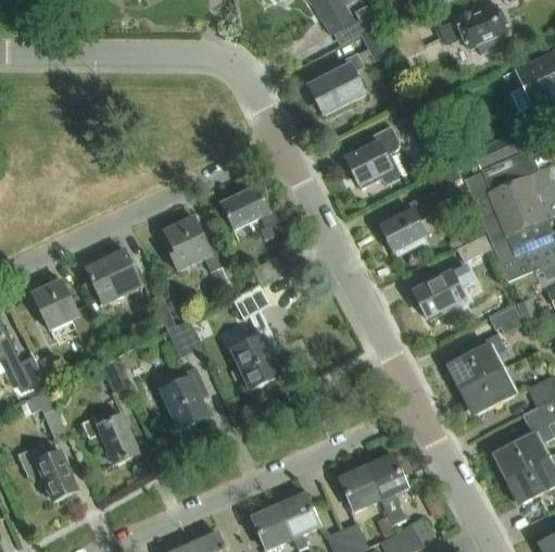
[(311,0),(318,12),(317,13),(330,35),(353,21),(343,4),(351,0),(311,0)]
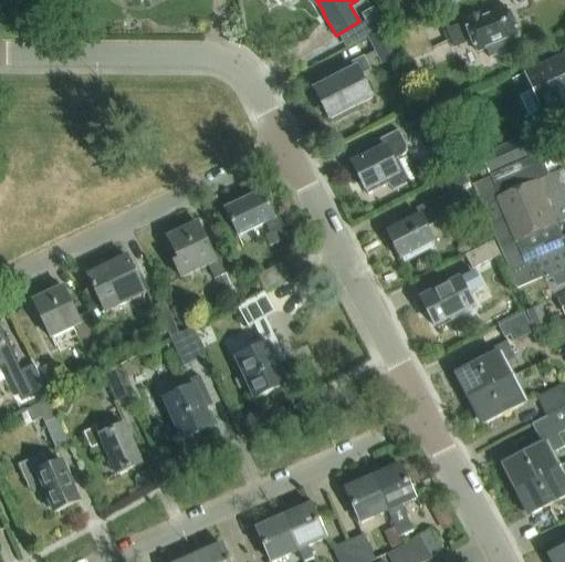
[(424,0),(429,11),(454,0),(424,0)]
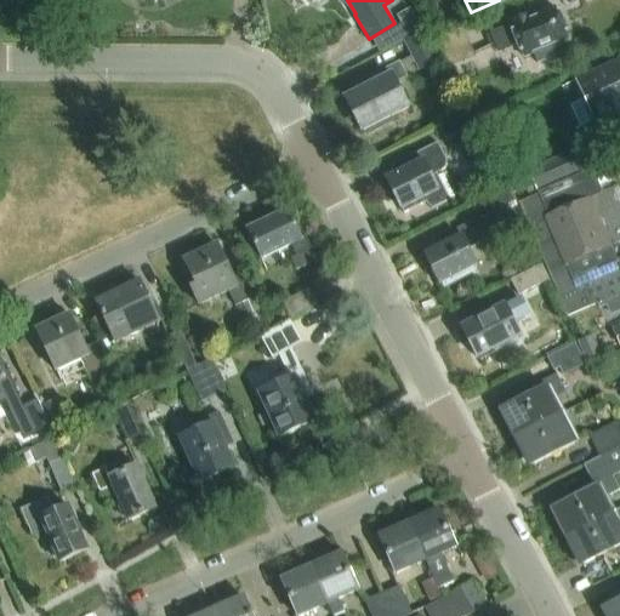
[(517,41),(523,55),(530,51),(534,62),(561,51),(556,40),(566,36),(552,5),(528,16),(527,12),(508,20),(510,23),(484,33),(489,43),(495,40),(499,49),(517,41)]
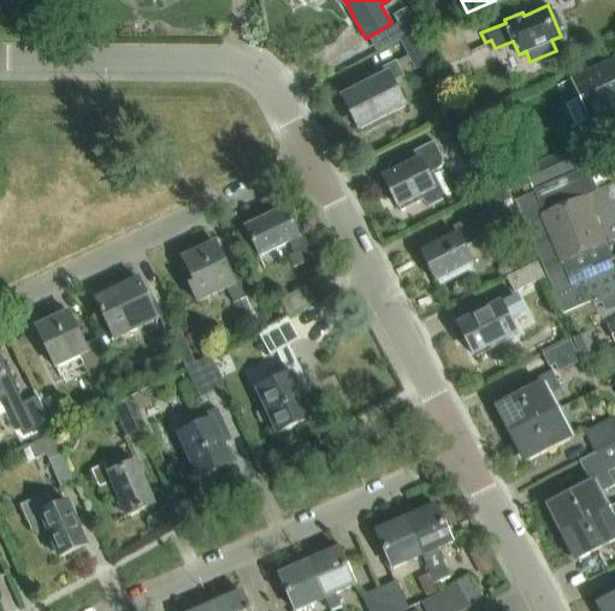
[(406,6),(392,13),(404,34),(418,27),(406,6)]
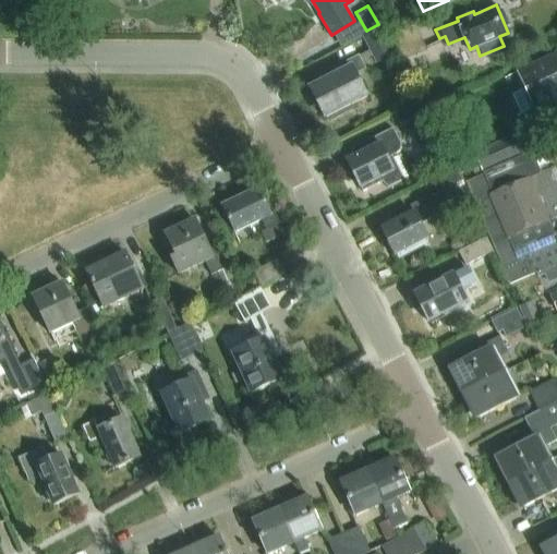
[(379,27),(368,33),(363,36),(376,60),(392,52),(379,27)]
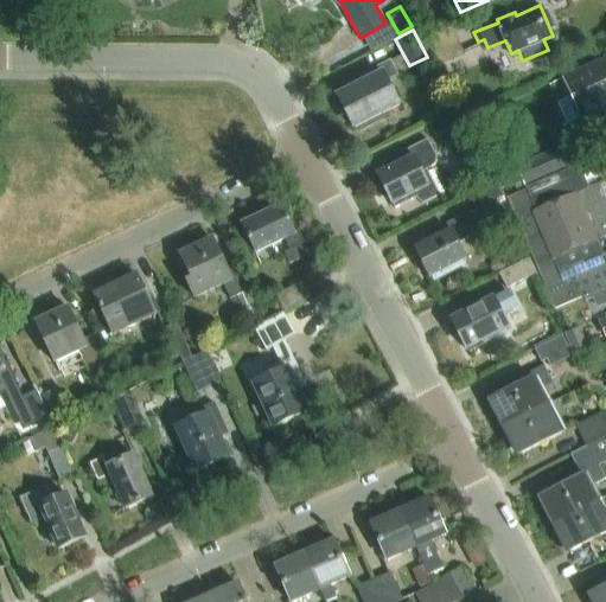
[(581,115),(605,103),(605,57),(548,83),(565,122),(560,123),(568,141),(589,132),(581,115)]
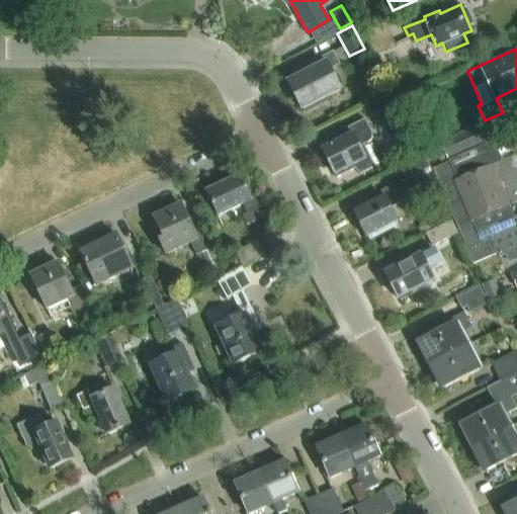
[(339,62),(333,50),(296,68),(299,73),(287,79),(302,108),(340,88),(330,67),(339,62)]
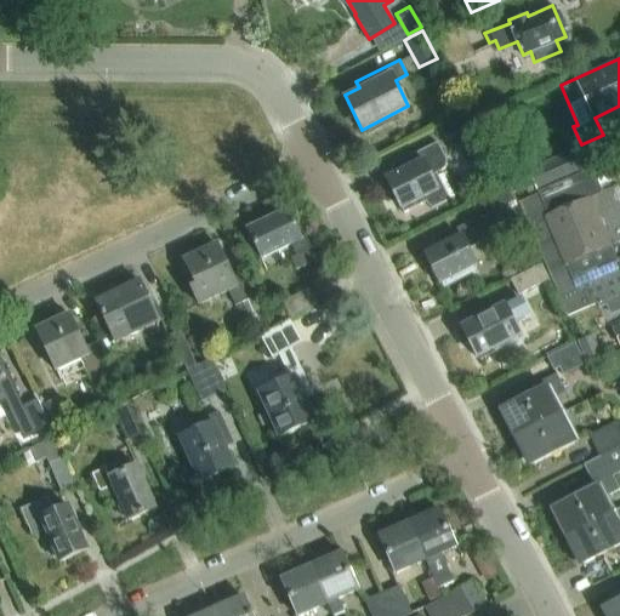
[(400,206),(403,211),(425,200),(431,206),(449,197),(434,170),(447,165),(447,161),(448,159),(447,152),(439,138),(394,161),(391,165),(390,170),(391,175),(386,177),(400,206)]
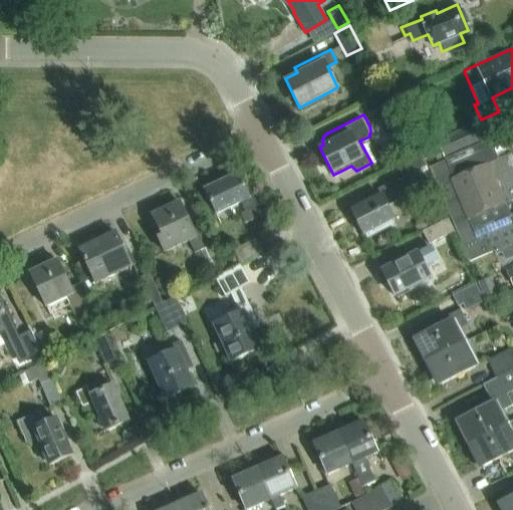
[(476,120),(438,137),(446,156),(484,139),(476,120)]
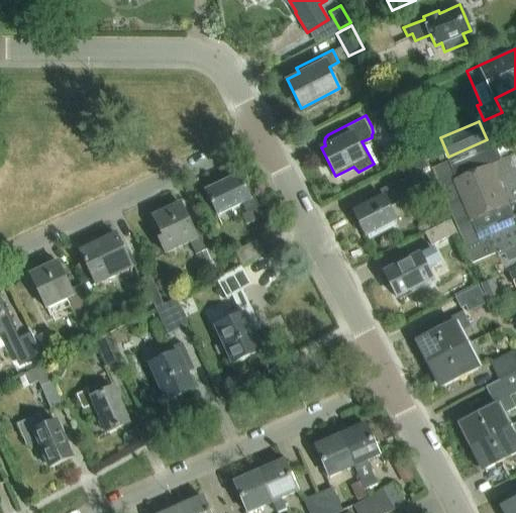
[(515,154),(514,152),(512,154),(509,147),(501,150),(496,138),(433,165),(454,216),(474,260),(515,241),(515,154)]
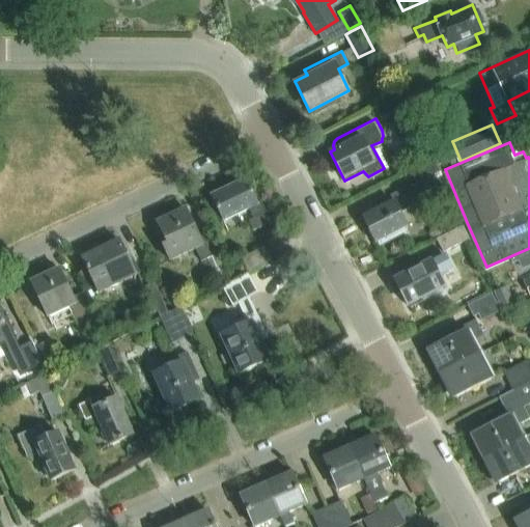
[(435,157),(412,168),(418,181),(441,168),(435,157)]
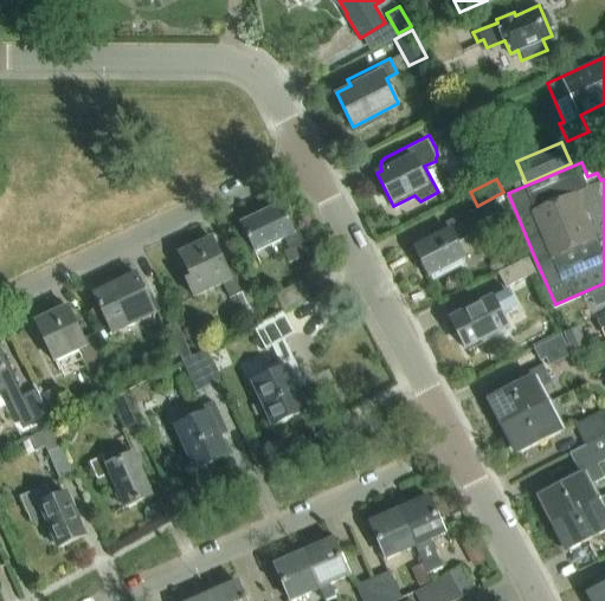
[(281,202),(240,221),(253,250),(283,236),(289,246),(283,250),(289,260),(308,251),(297,227),(294,230),(281,202)]
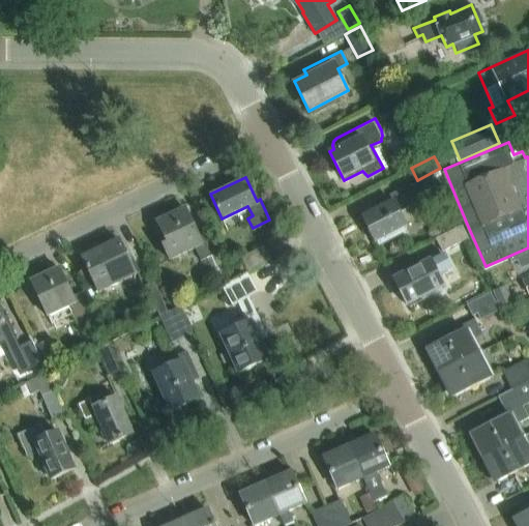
[(409,205),(400,187),(389,193),(391,199),(361,214),(374,240),(405,224),(399,210),(409,205)]
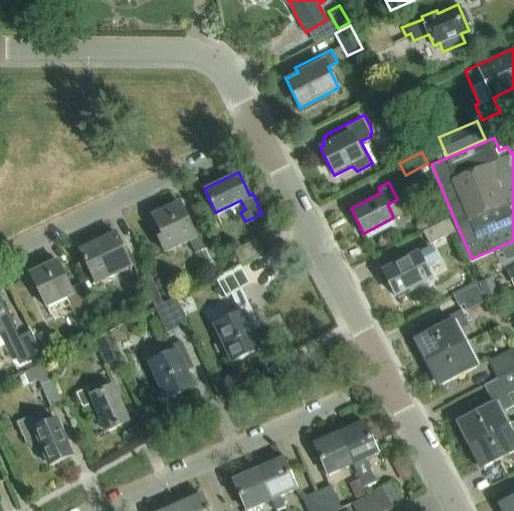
[(179,200),(152,213),(162,234),(157,236),(164,250),(189,239),(194,251),(212,243),(203,223),(192,228),(179,200)]
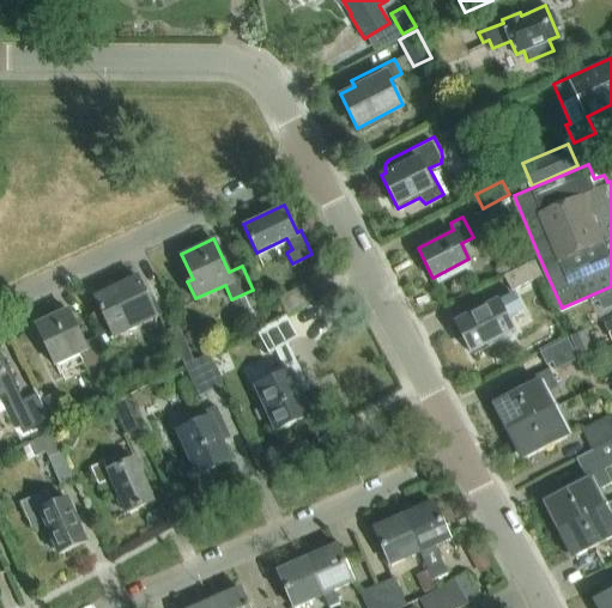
[(532,260),(503,273),(511,289),(539,274),(532,260)]
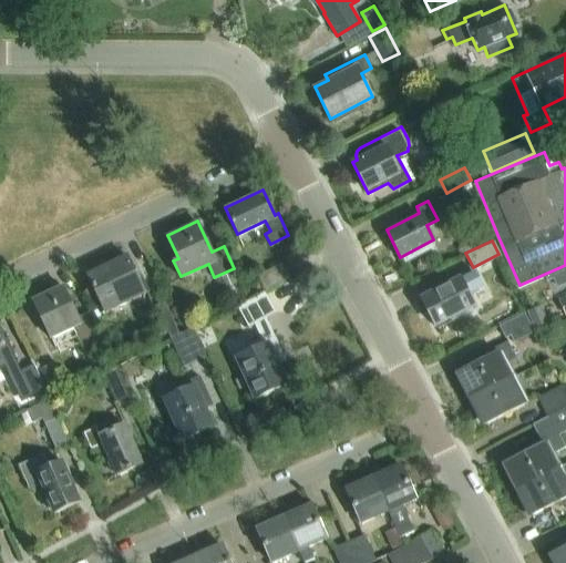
[(88,273),(105,311),(136,296),(150,289),(142,274),(136,277),(126,255),(88,273)]
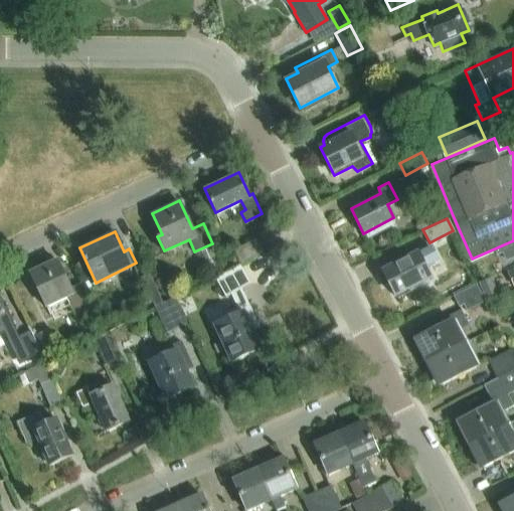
[(258,235),(234,247),(241,261),(265,249),(258,235)]
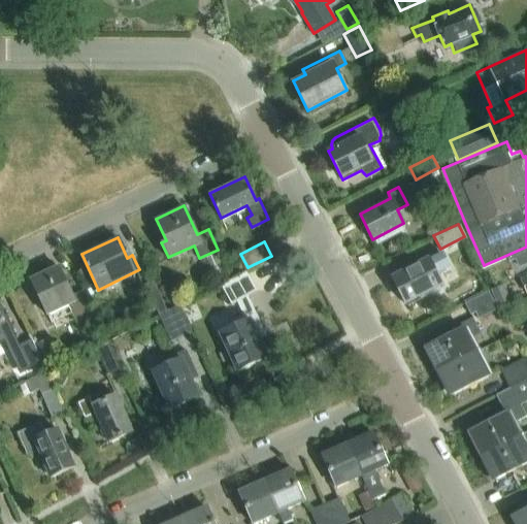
[(428,258),(391,276),(404,301),(441,283),(435,271),(449,265),(443,256),(430,262),(428,258)]
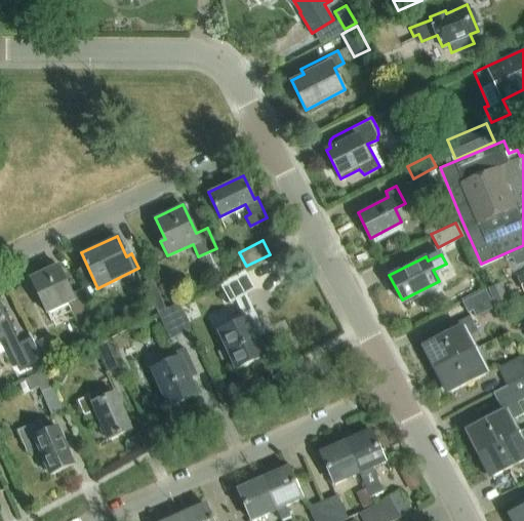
[(76,304),(57,264),(30,277),(46,312),(67,303),(79,329),(97,320),(87,298),(76,304)]
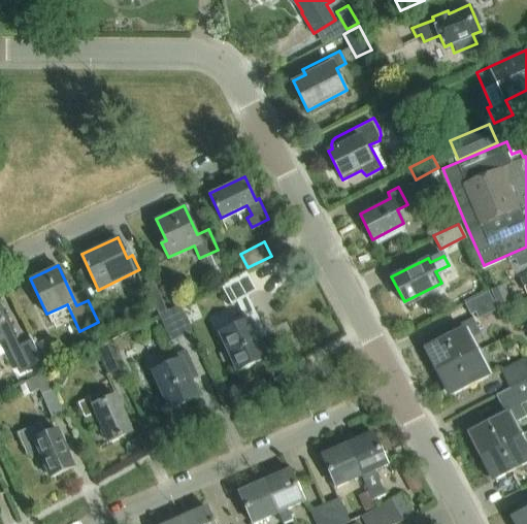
[(255,289),(244,270),(220,285),(231,303),(236,300),(242,314),(231,319),(234,324),(219,331),(236,369),(266,356),(258,337),(265,334),(246,294),(255,289)]
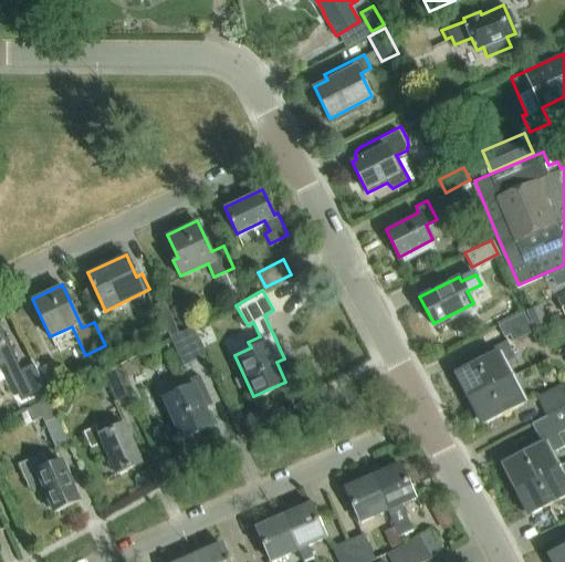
[(168,329),(170,334),(179,330),(165,298),(150,304),(163,331),(168,329)]
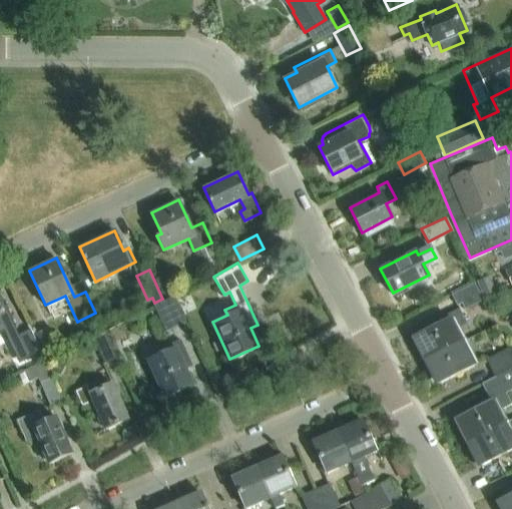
[(487,279),(478,283),(483,297),(492,293),(487,279)]
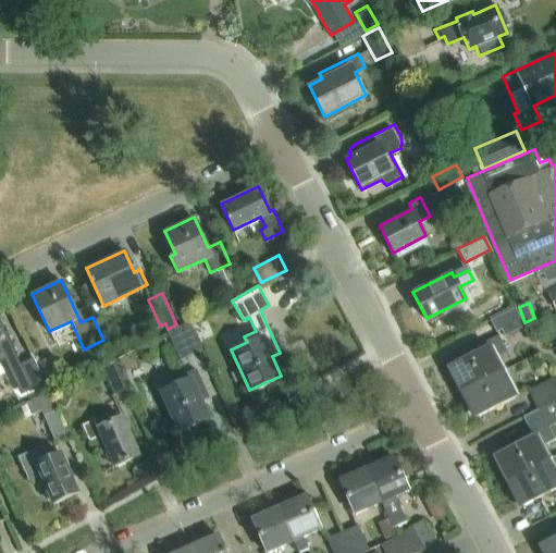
[(514,307),(491,318),(497,330),(501,328),(504,335),(523,326),(514,307)]
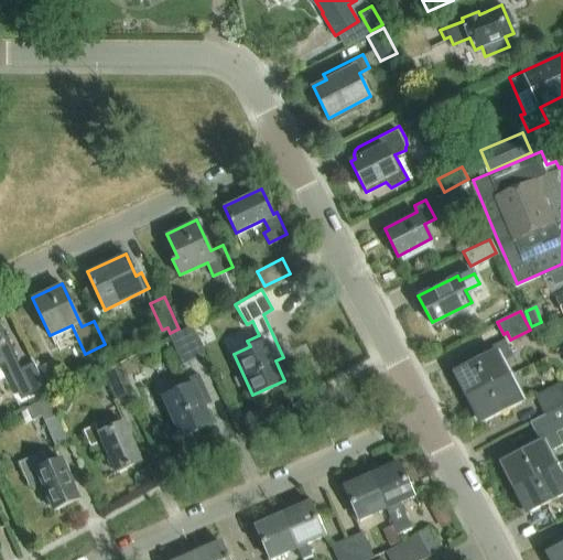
[(179,329),(170,333),(183,362),(205,352),(192,322),(179,329)]
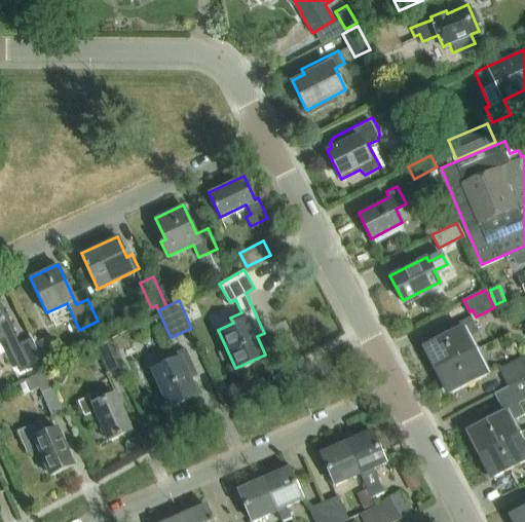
[(0,341),(15,334),(0,302),(0,341)]
